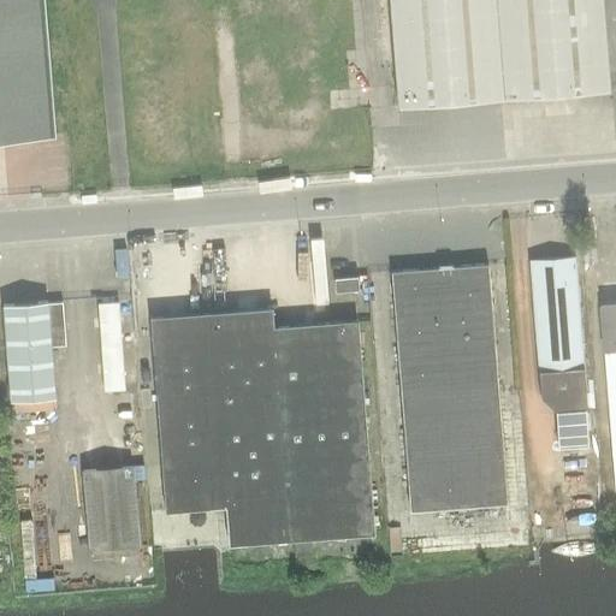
[(0,0),(0,140),(54,135),(42,0),(0,0)]
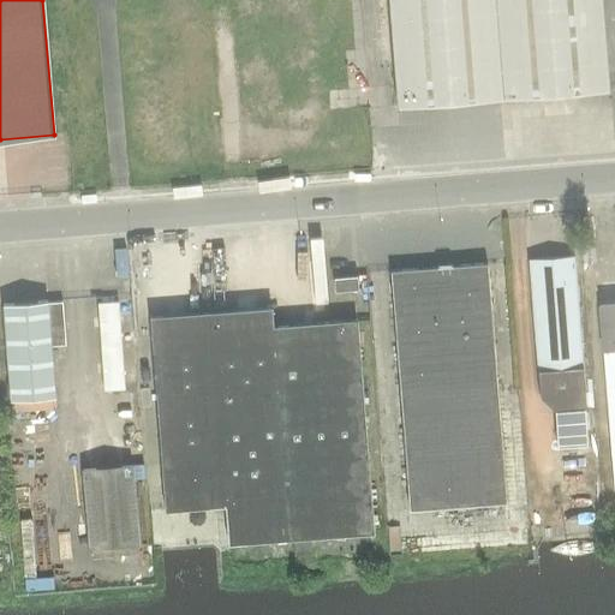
[(389,0),(398,107),(609,90),(601,0),(389,0)]
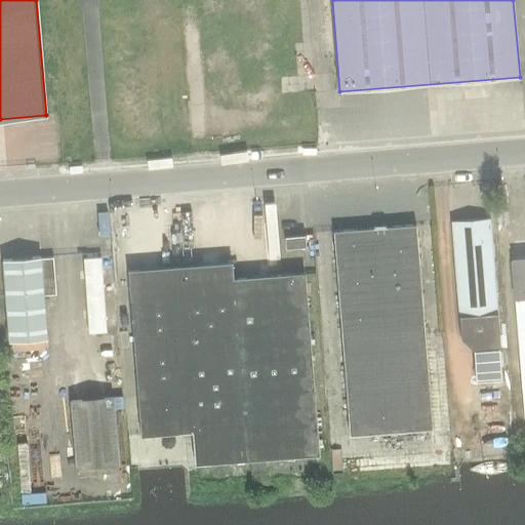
[(500,348),(491,231),(490,219),(452,223),(459,316),(461,338),(475,350),(500,348)]
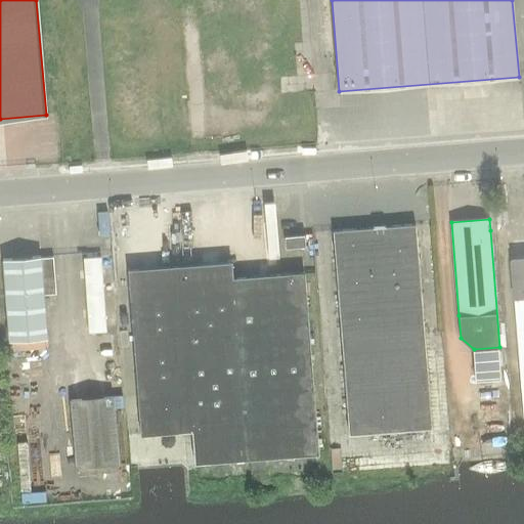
[(432,428),(416,230),(416,224),(333,231),(349,435),(432,428)]
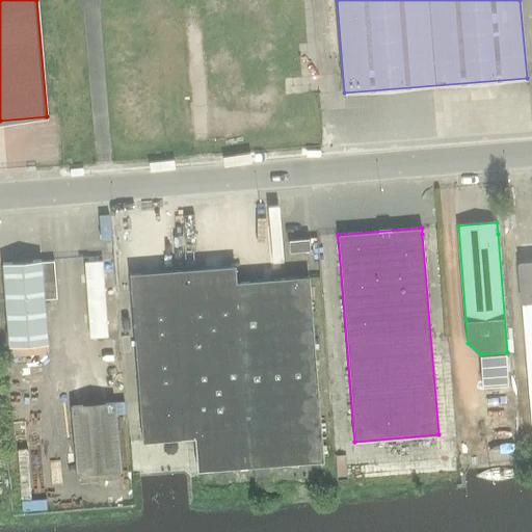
[(291,251),(311,250),(310,239),(290,240),(291,251)]
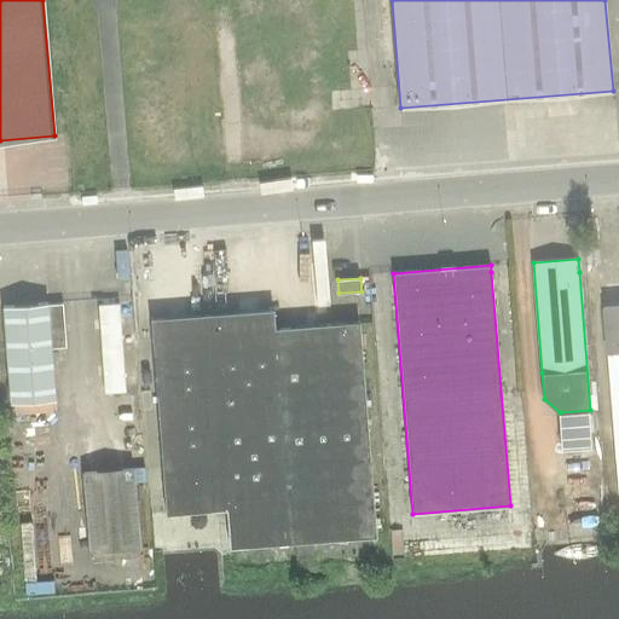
[(105,389),(126,389),(122,300),(102,301),(105,389)]
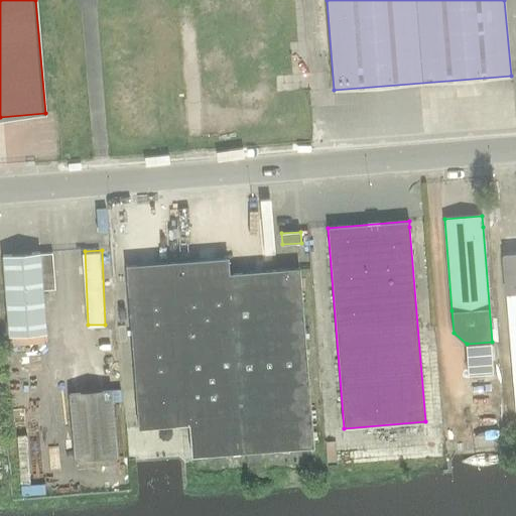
[(46,334),(43,290),(55,289),(52,253),(40,254),(40,253),(3,256),(9,337),(46,334)]
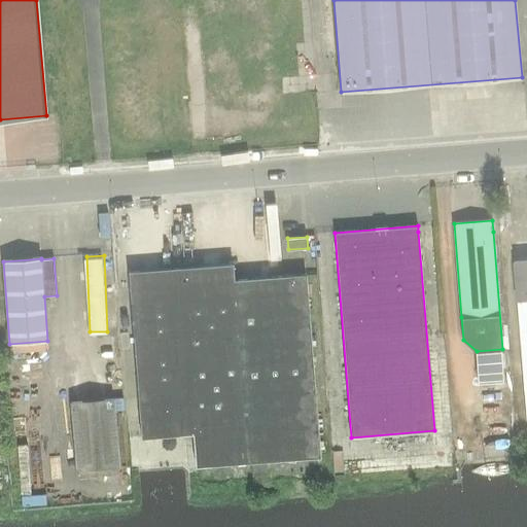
[(526,421),(526,258),(515,259),(526,421)]
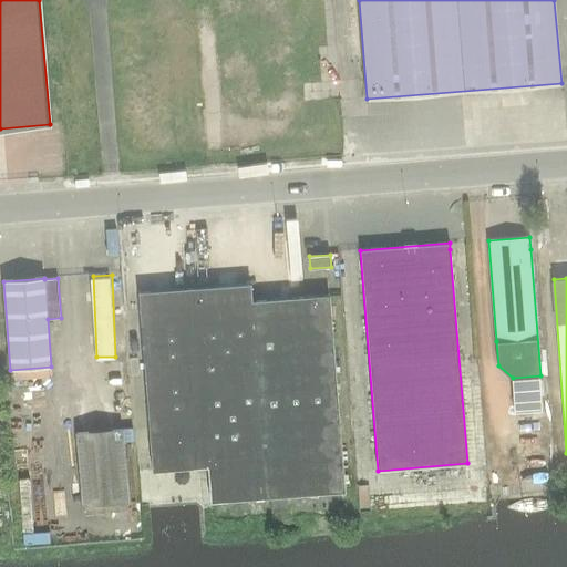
[(329,295),(251,301),(250,284),(138,292),(152,471),(208,466),(210,502),(344,491),(329,295)]
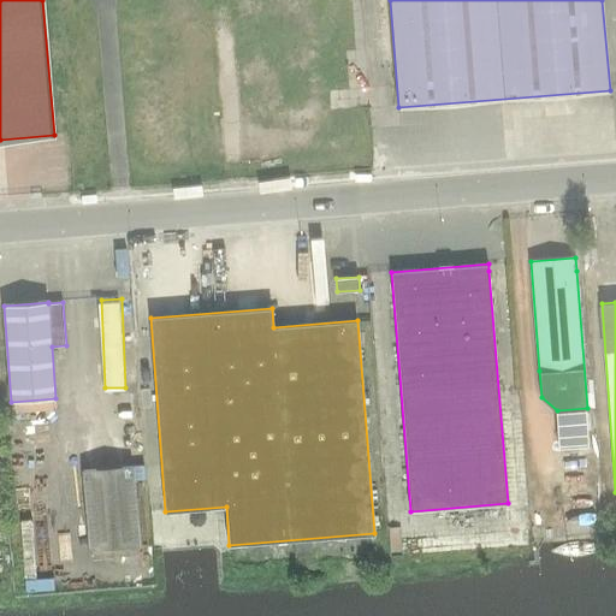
[(590,434),(587,408),(557,410),(561,437),(590,434)]
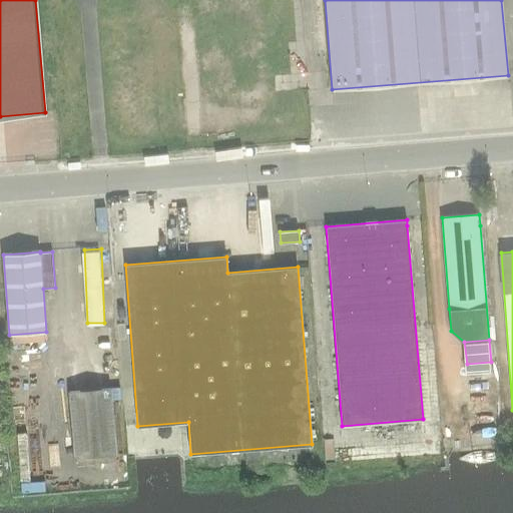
[(75,456),(115,453),(109,388),(69,392),(75,456)]
